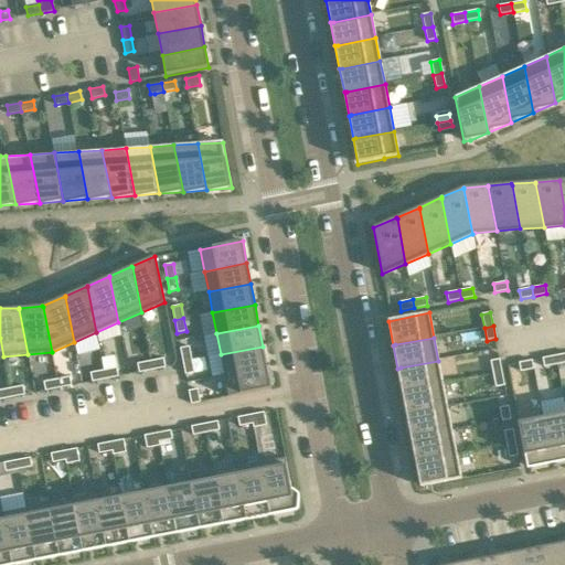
[(180,349),(182,361),(192,360),(189,347),(180,349)]
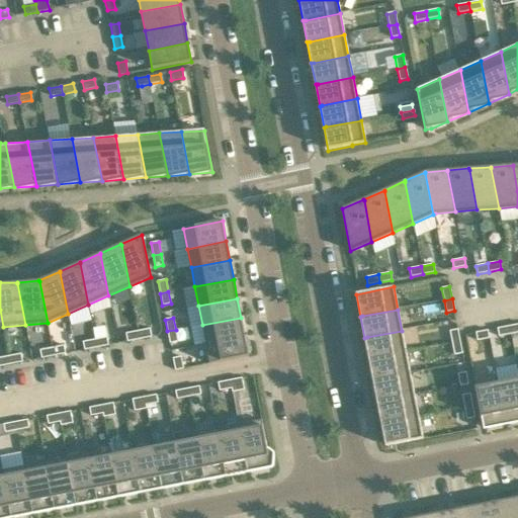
[(202,325),(205,344),(245,336),(241,318),(202,325)]
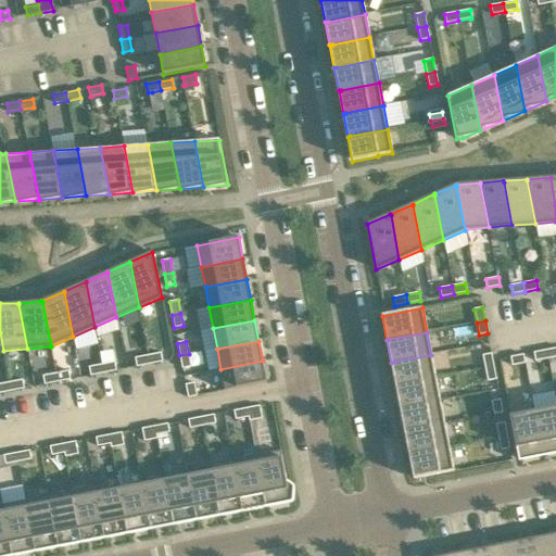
[(555,348),(546,350),(548,358),(555,357),(555,348)]
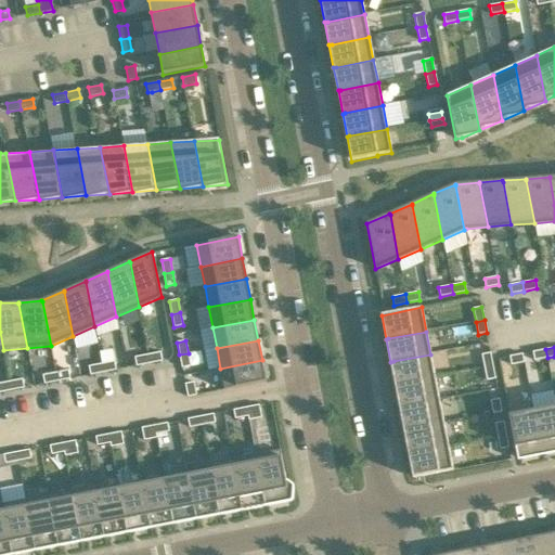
[(547,358),(545,349),(532,352),(534,361),(547,358)]
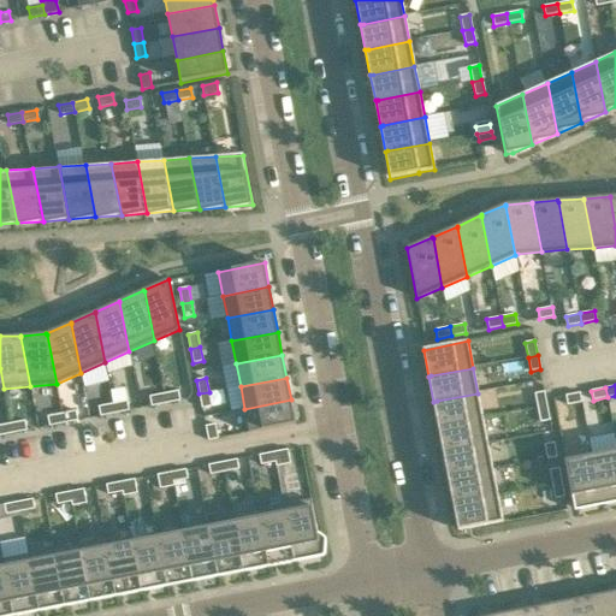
[(164,394),(166,403),(181,401),(178,391),(164,394)]
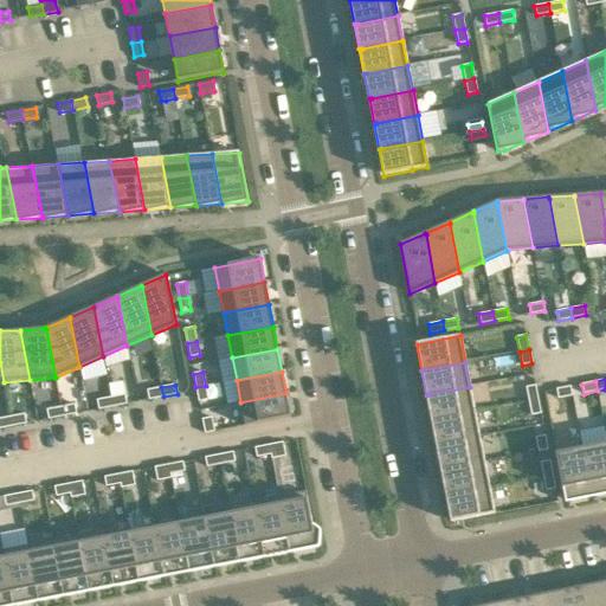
[(206,386),(195,387),(199,401),(208,400),(206,386)]
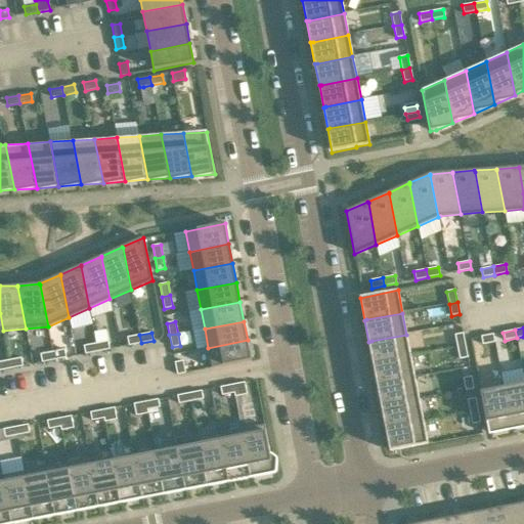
[(454,335),(457,347),(466,345),(463,334),(454,335)]
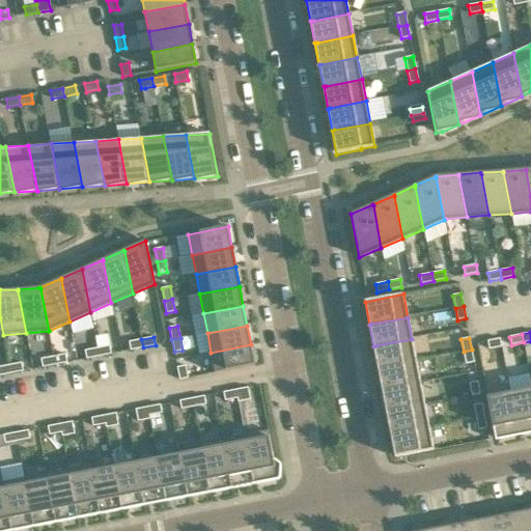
[(490,350),(502,347),(500,338),(487,341),(490,350)]
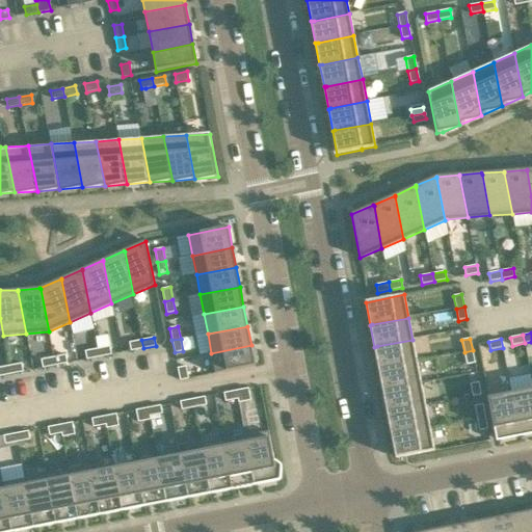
[(143,348),(141,340),(129,343),(131,351),(143,348)]
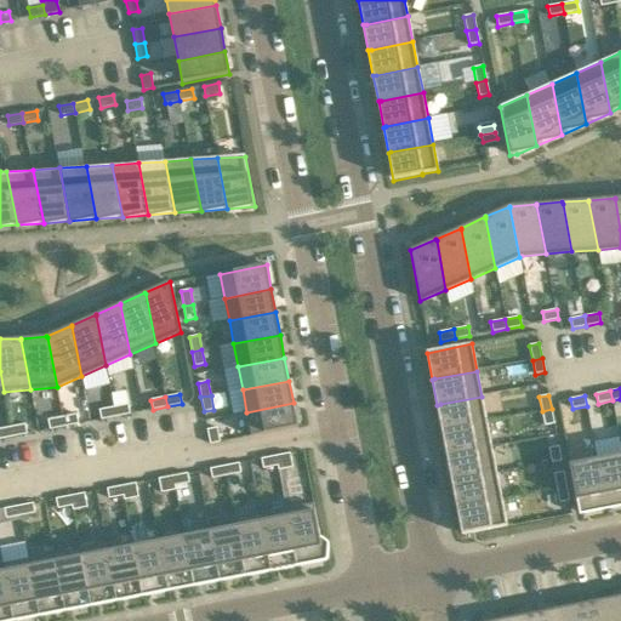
[(440,404),(437,405),(443,431),(445,431),(488,422),(482,397),(440,404)]
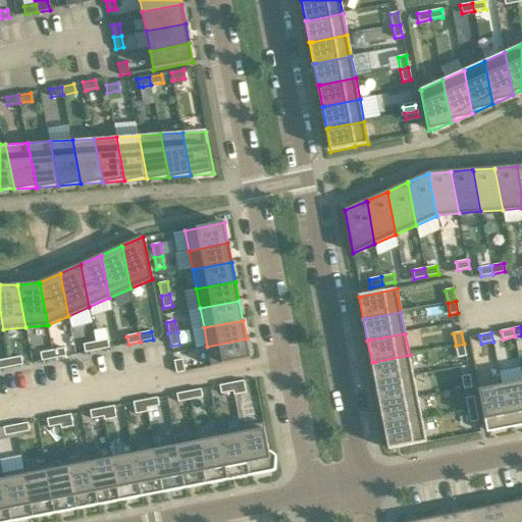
[(250,359),(247,338),(207,347),(211,366),(250,359)]
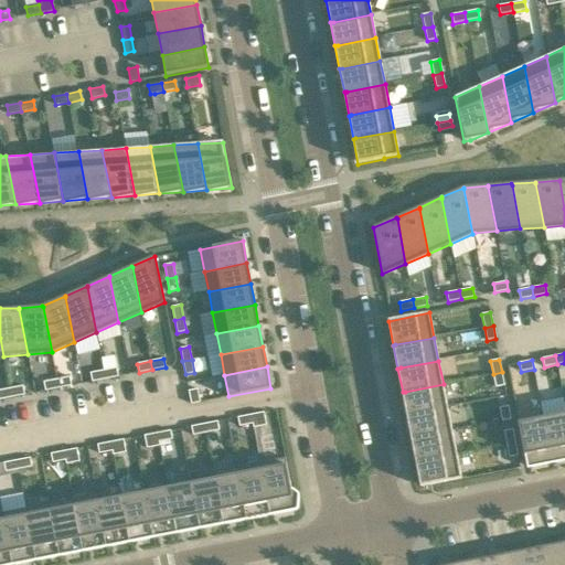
[(104,371),(105,380),(118,376),(117,368),(104,371)]
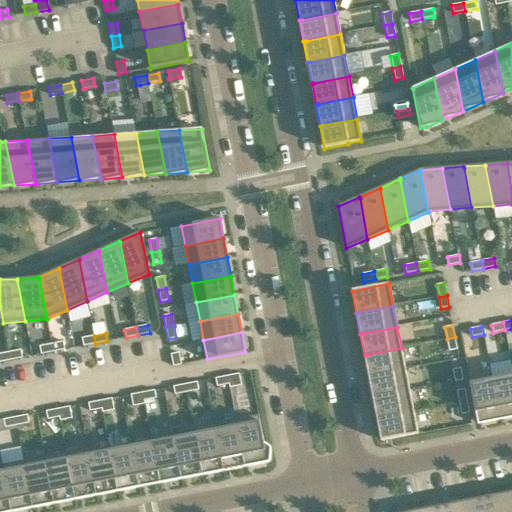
[(95,344),(94,336),(82,338),(83,346),(95,344)]
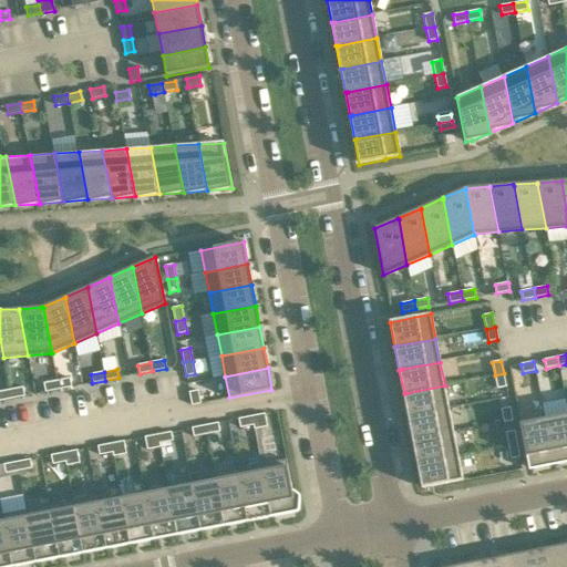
[(504,373),(495,375),(497,389),(506,387),(504,373)]
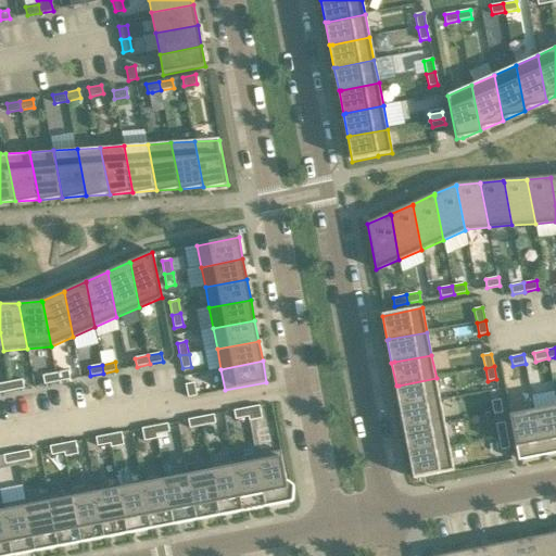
[(68,371),(55,374),(58,382),(71,380),(68,371)]
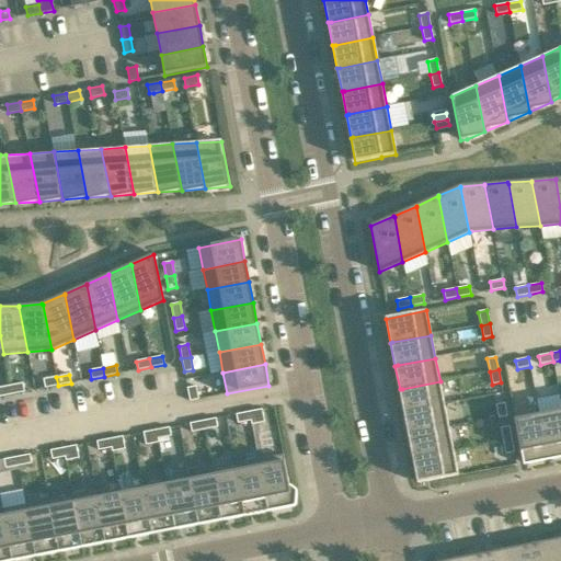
[(45,388),(58,386),(56,377),(43,379),(45,388)]
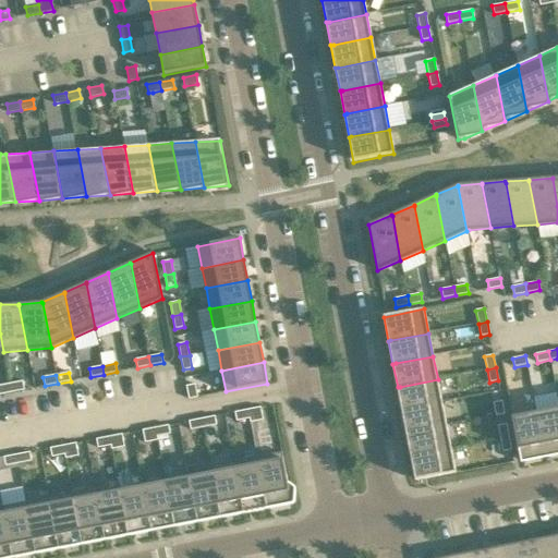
[(400,387),(398,387),(402,410),(404,410),(443,402),(438,379),(400,387)]
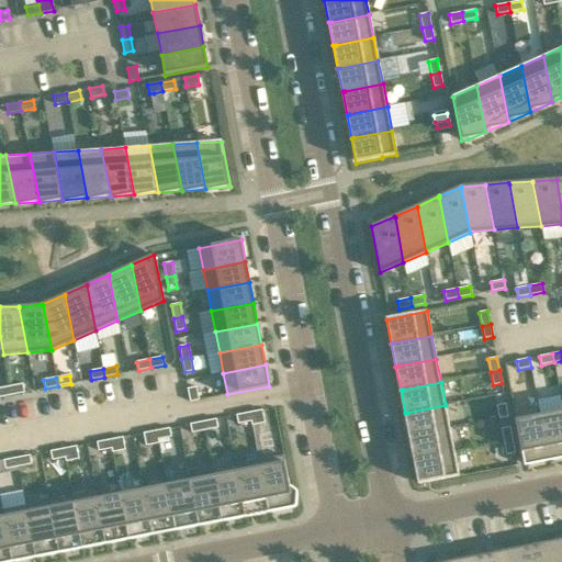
[(23,384),(10,386),(11,395),(24,393),(23,384)]
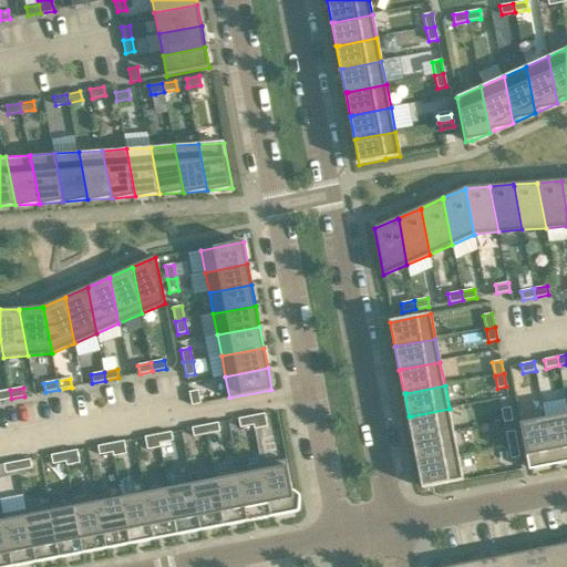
[(0,401),(11,399),(10,390),(0,391),(0,401)]
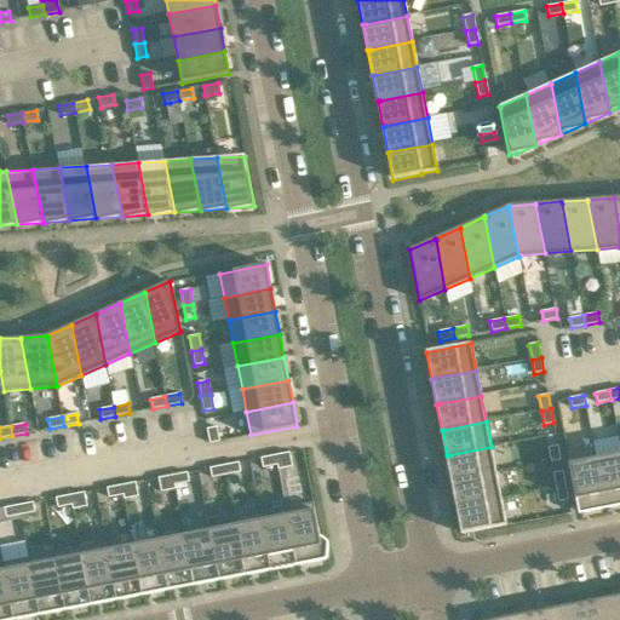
[(210,443),(219,442),(217,428),(207,429),(210,443)]
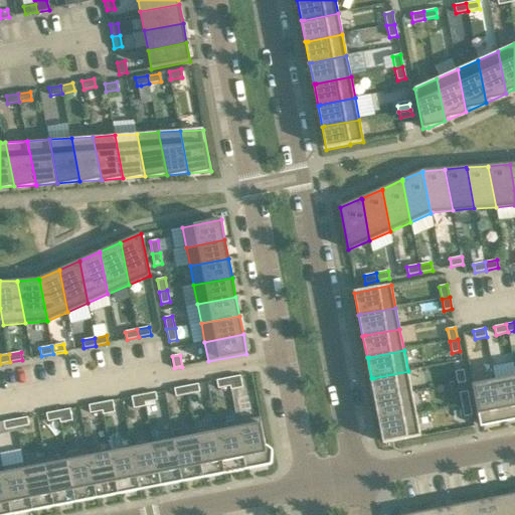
[(458,383),(466,382),(464,370),(455,371),(458,383)]
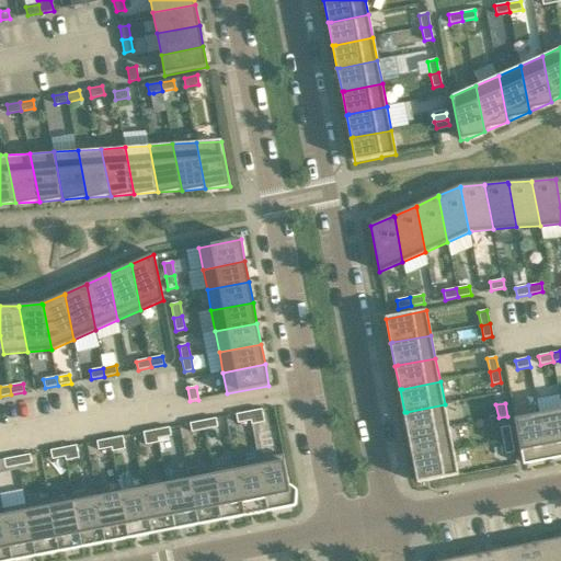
[(445,404),(407,412),(404,412),(409,435),(411,435),(449,427),(445,404)]
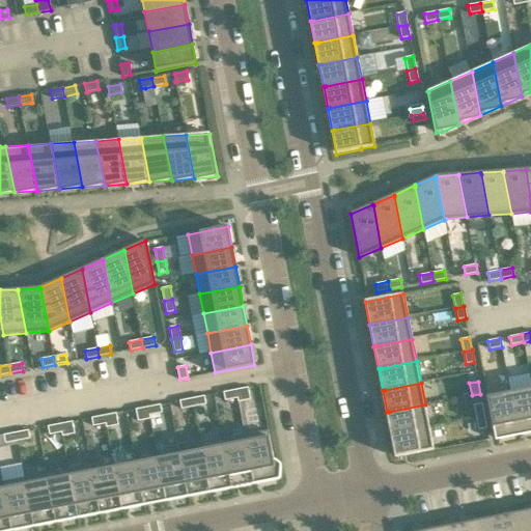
[(248,388),(235,390),(238,398),(250,396),(248,388)]
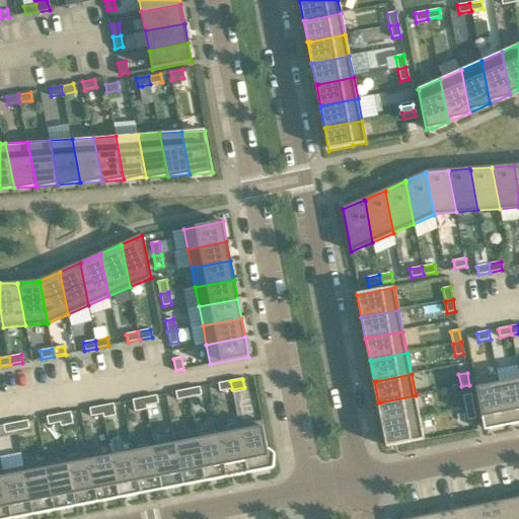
[(507,426),(518,424),(518,379),(499,383),(507,426)]
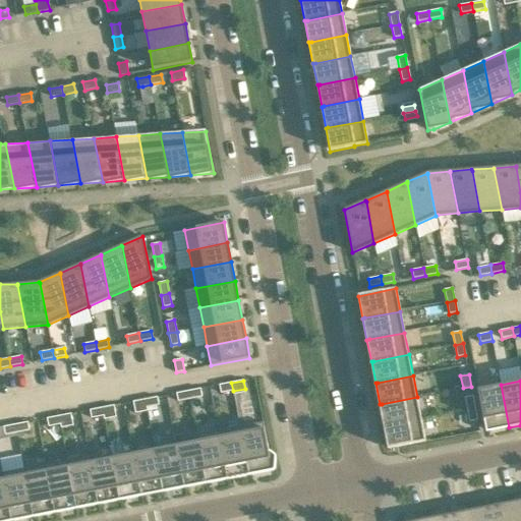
[(221,393),(233,391),(231,383),(219,385),(221,393)]
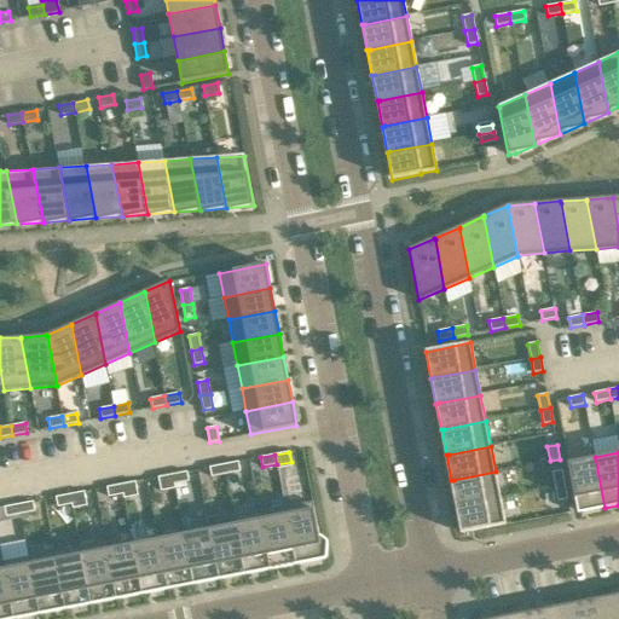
[(578,514),(605,508),(595,457),(568,463),(578,514)]
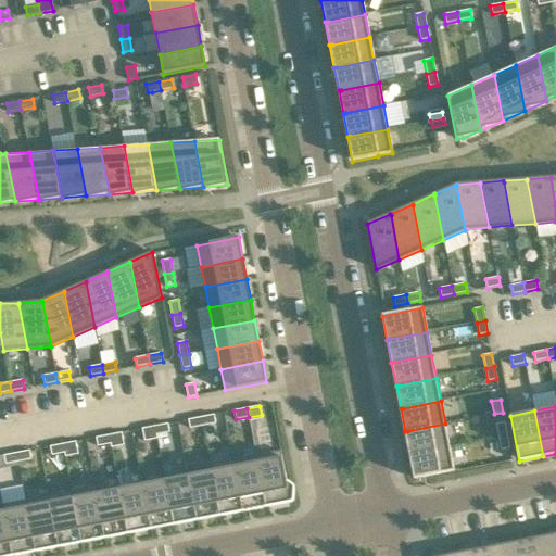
[(201,417),(203,426),(216,424),(214,415),(201,417)]
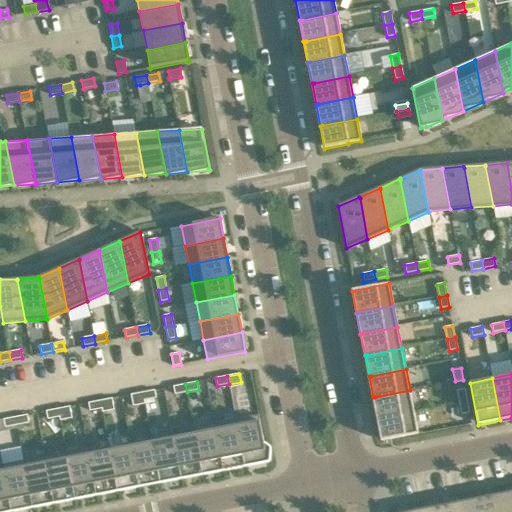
[(187,392),(185,384),(173,386),(175,394),(187,392)]
